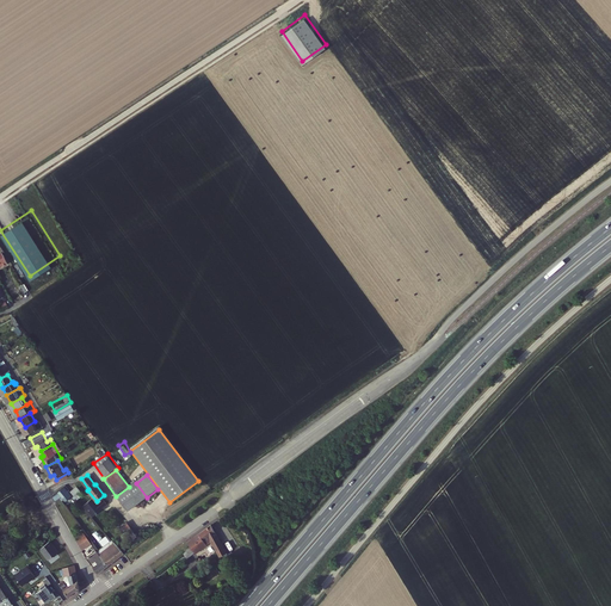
[(129,487),(116,496),(127,511),(147,498),(136,483),(129,487)]
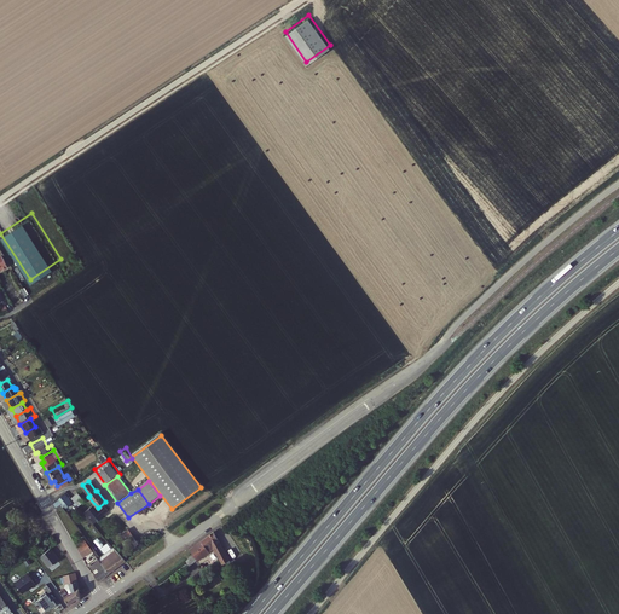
[(68,491),(56,499),(57,502),(58,504),(65,500),(68,503),(69,503),(75,499),(71,496),(68,491)]
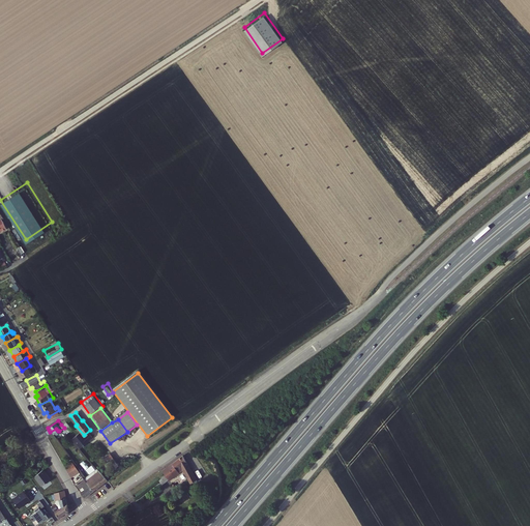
[(66,420),(61,425),(64,428),(67,432),(72,428),(66,420)]
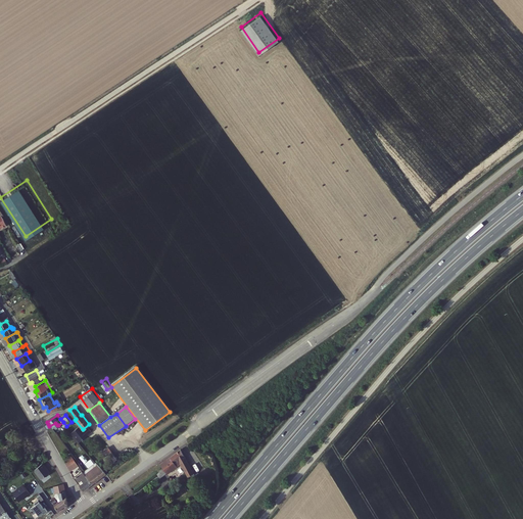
[(108,446),(100,453),(108,465),(117,459),(108,446)]
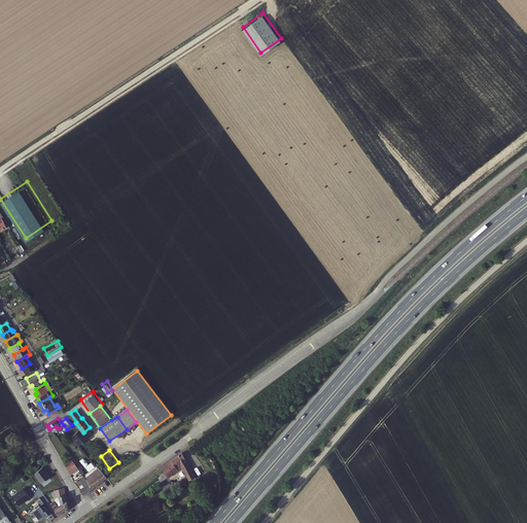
[(192,477),(184,461),(181,456),(175,460),(180,468),(186,480),(192,477)]
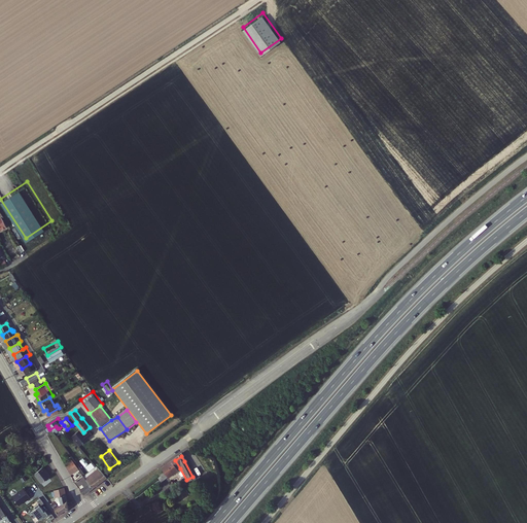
[(73,459),(69,462),(67,463),(71,472),(78,466),(73,459)]
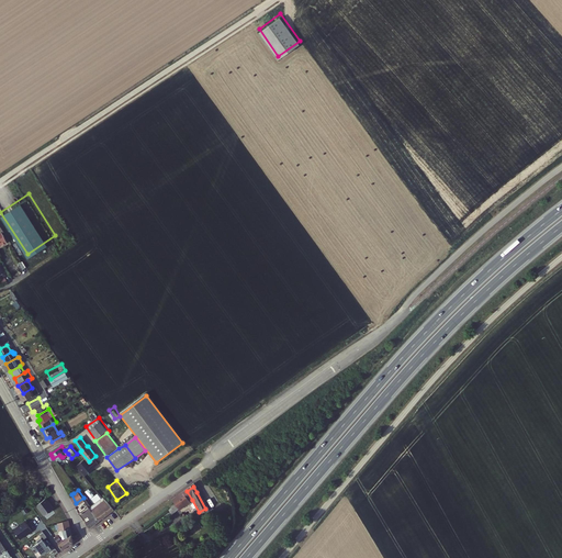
[(192,500),(187,491),(181,495),(187,503),(192,500)]
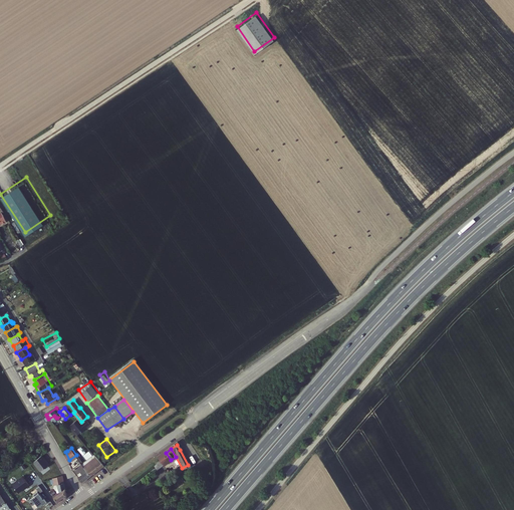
[(84,459),(80,461),(83,466),(96,457),(93,453),(89,456),(85,450),(80,454),(84,459)]
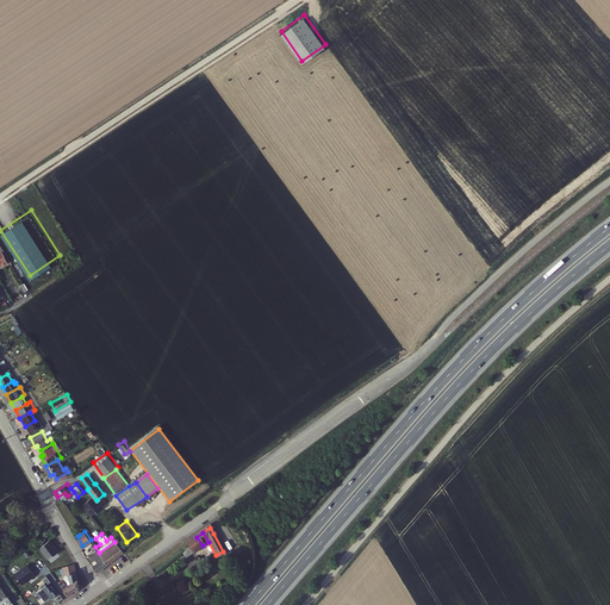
[(42,544),(50,556),(60,548),(54,541),(55,541),(51,537),(42,544)]
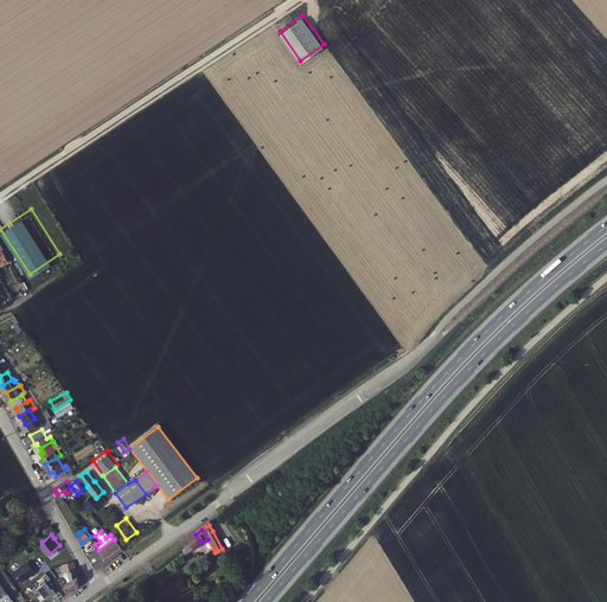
[(190,550),(190,551),(202,544),(202,543),(196,535),(185,542),(190,550)]
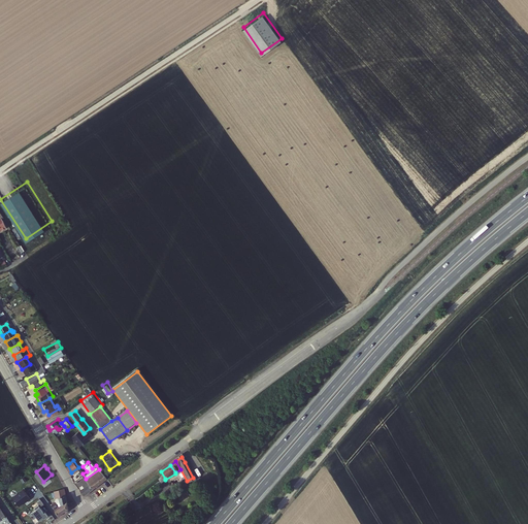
[(99,469),(86,479),(92,487),(106,477),(99,469)]
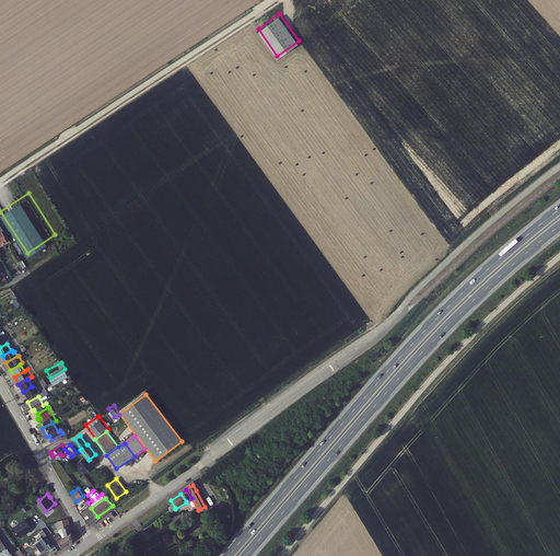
[(89,523),(97,517),(91,508),(88,502),(80,508),(83,513),(86,518),(85,518),(89,523)]
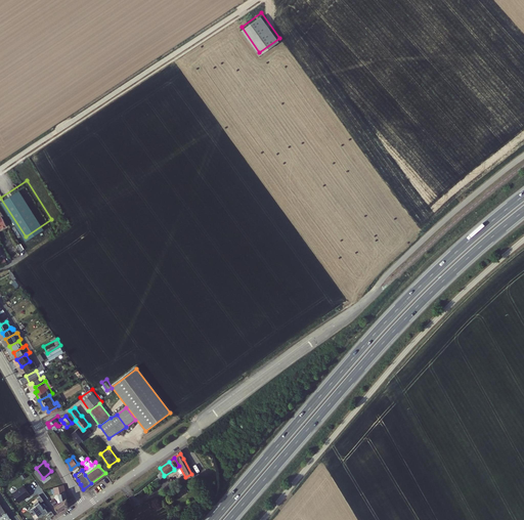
[(164,476),(164,475),(158,479),(161,484),(167,480),(164,476)]
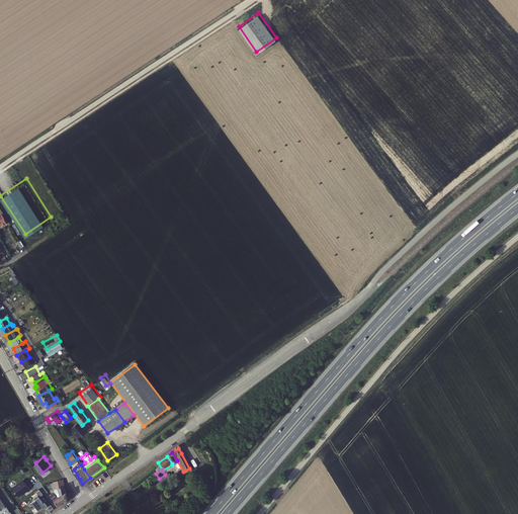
[(11,486),(17,495),(25,490),(25,491),(29,488),(22,479),(11,486)]
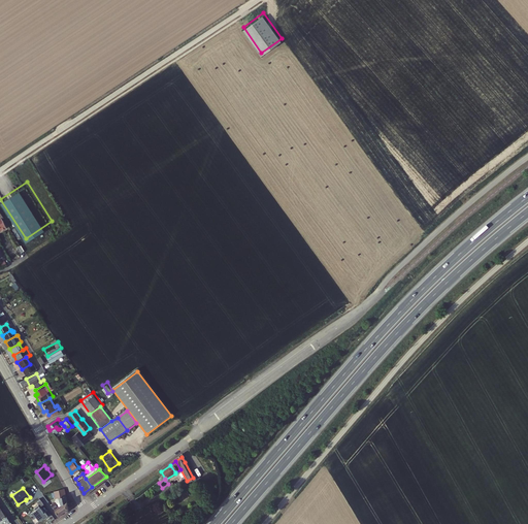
[(63,488),(54,490),(55,497),(50,500),(52,503),(54,501),(57,505),(61,502),(60,494),(64,493),(63,488)]
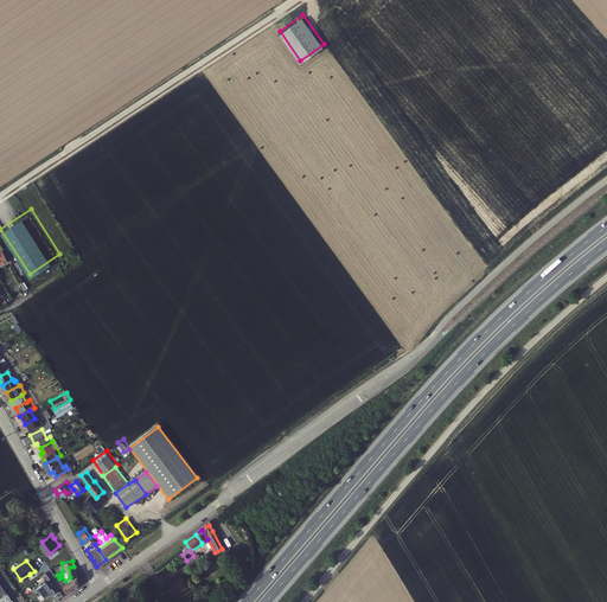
[(59,578),(68,591),(77,584),(74,567),(69,568),(70,577),(65,581),(62,576),(59,578)]
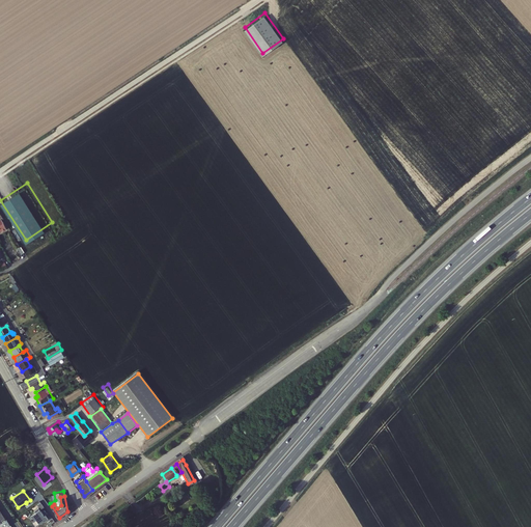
[(34,518),(37,522),(44,519),(45,520),(47,518),(45,514),(44,515),(37,506),(34,509),(35,510),(30,515),(33,519),(34,518)]
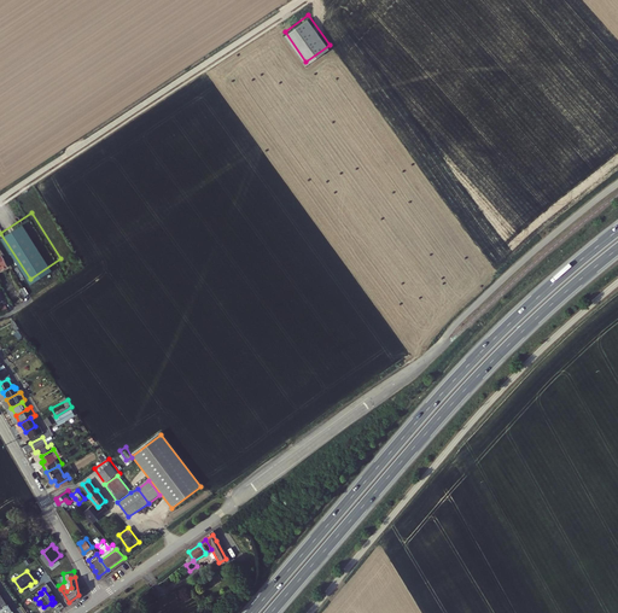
[(0,612),(11,608),(7,601),(6,602),(0,593),(0,612)]
